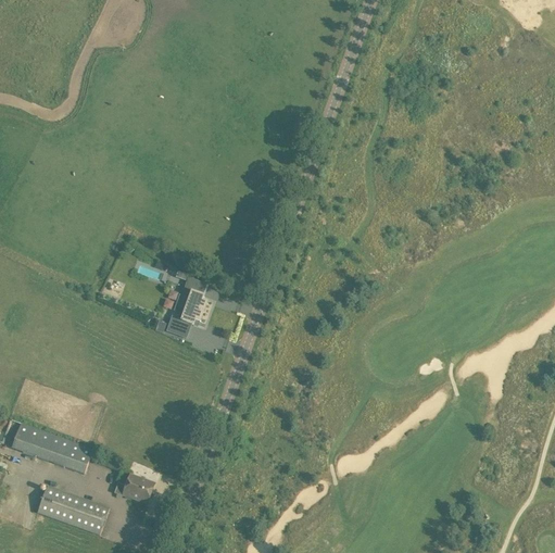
[(169,312),(164,328),(185,336),(190,322),(192,323),(197,324),(199,319),(205,301),(201,299),(203,294),(202,294),(206,283),(196,278),(187,276),(184,287),(191,290),(189,297),(180,293),(178,293),(173,309),(184,312),(181,316),(169,312)]
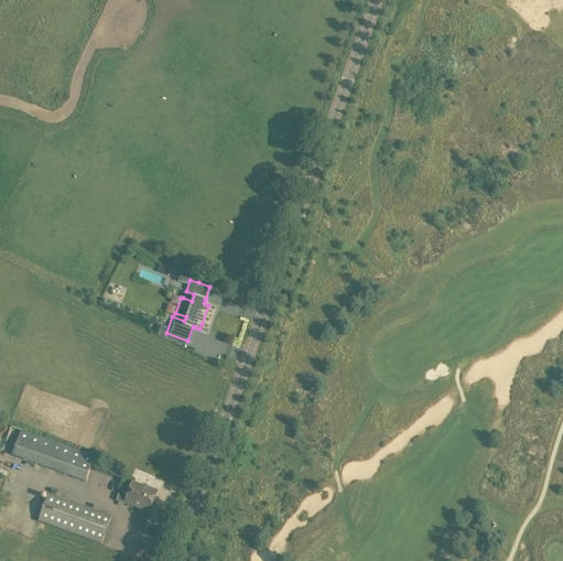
[(168,324),(161,322),(158,331),(164,334),(168,324)]
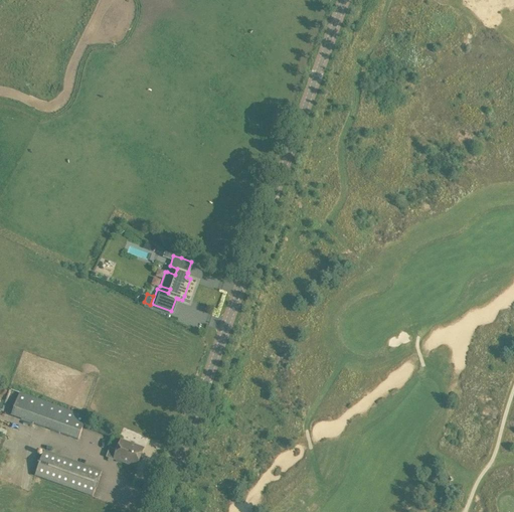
[(19,390),(11,413),(77,438),(86,414),(19,390)]
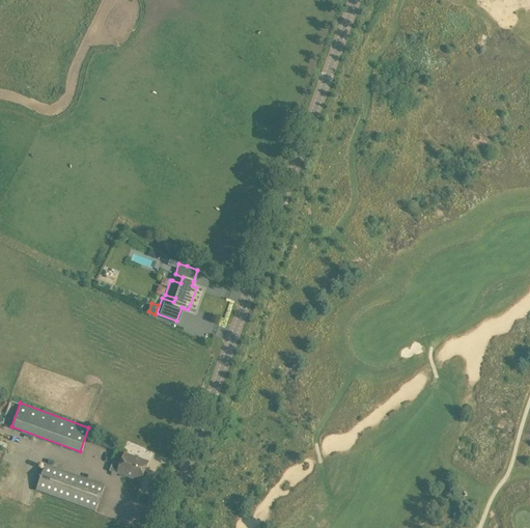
[(116,471),(117,471),(140,479),(146,460),(123,451),(119,463),(112,460),(109,469),(116,471)]
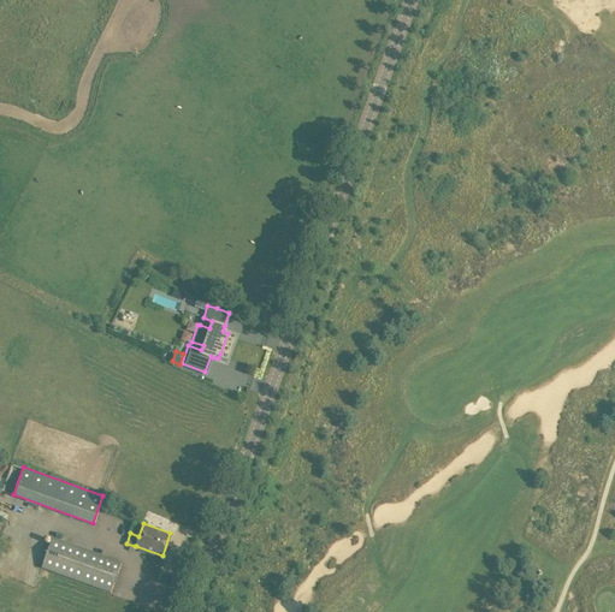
[(41,565),(110,590),(120,560),(52,536),(41,565)]
